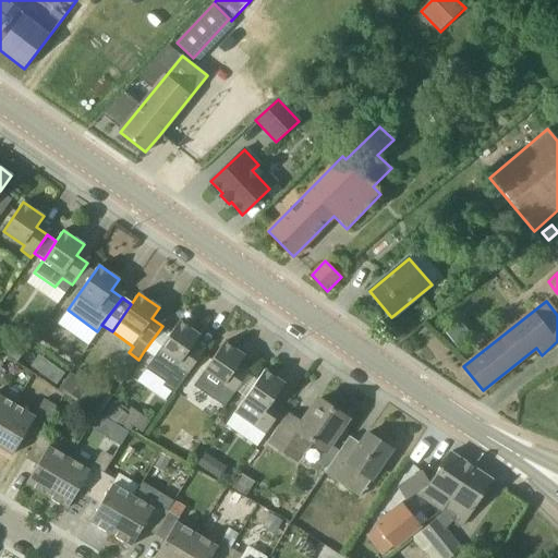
[(174,393),(203,353),(192,346),(199,336),(179,322),(171,332),(154,358),(146,370),(148,371),(166,384),(164,386),(174,393)]
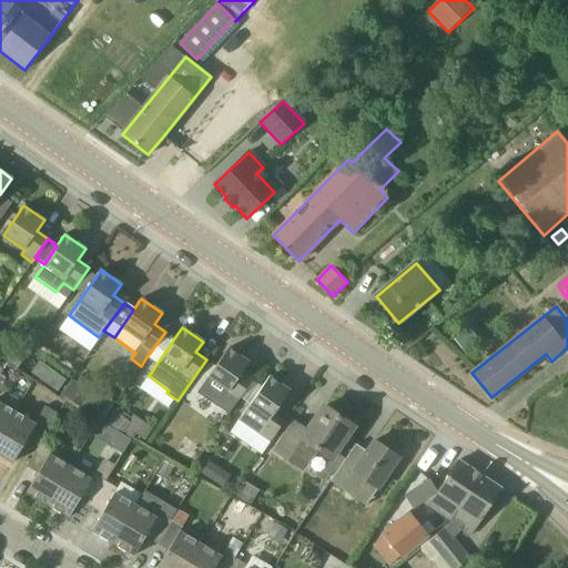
[(156,364),(174,338),(165,332),(146,357),(156,364)]
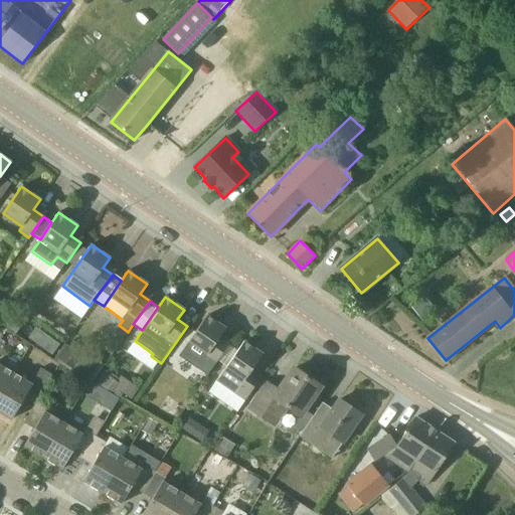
[(2,326),(15,335),(25,321),(19,315),(11,313),(4,318),(2,326)]
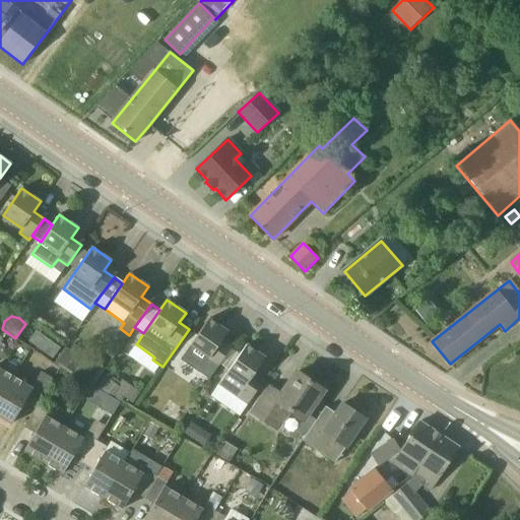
[(212,374),(231,348),(220,342),(228,332),(209,319),(191,345),(208,358),(202,367),(212,374)]
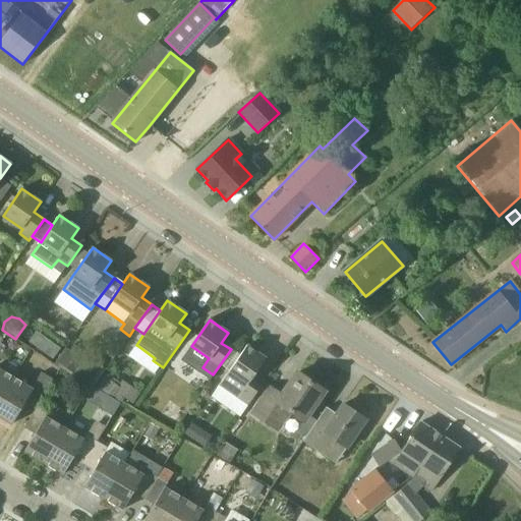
[(60,348),(50,341),(43,351),(53,359),(60,348)]
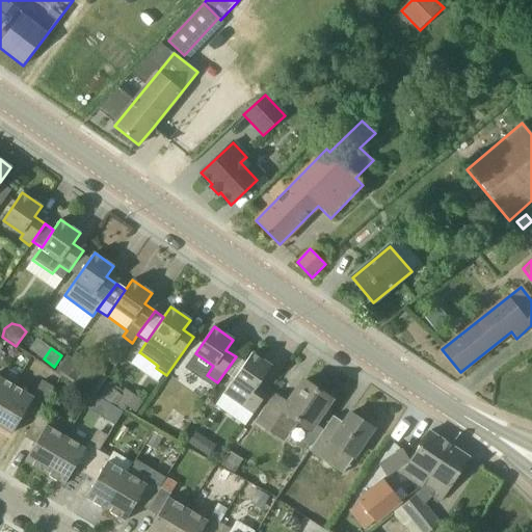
[(253,416),(258,407),(270,390),(260,383),(271,366),(253,352),(223,393),(243,406),(242,408),(253,416)]
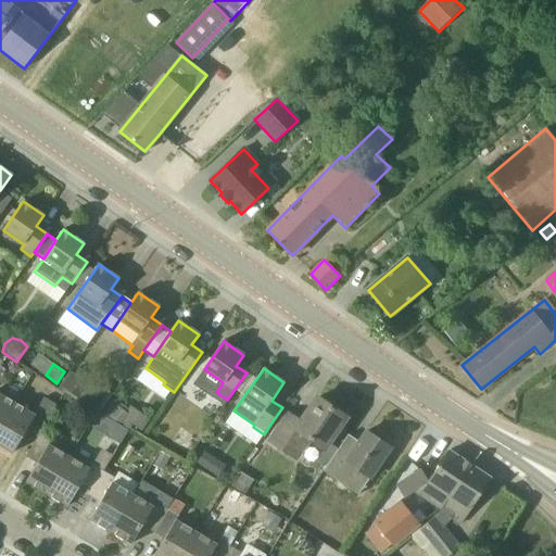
[(88,384),(74,375),(73,374),(62,388),(78,399),(88,384)]
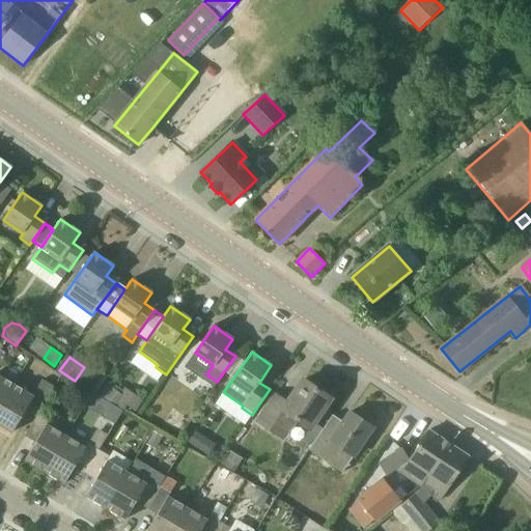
[(91,392),(94,393),(106,375),(88,364),(76,382),(91,392)]
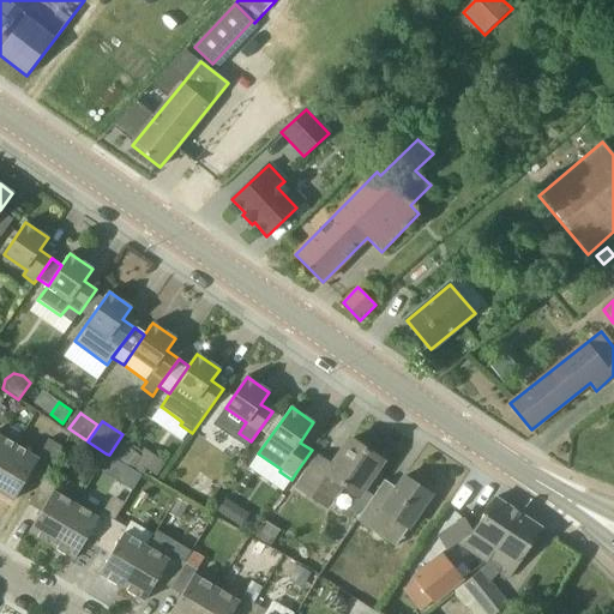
[(0,471),(16,445),(5,438),(0,435),(0,471)]
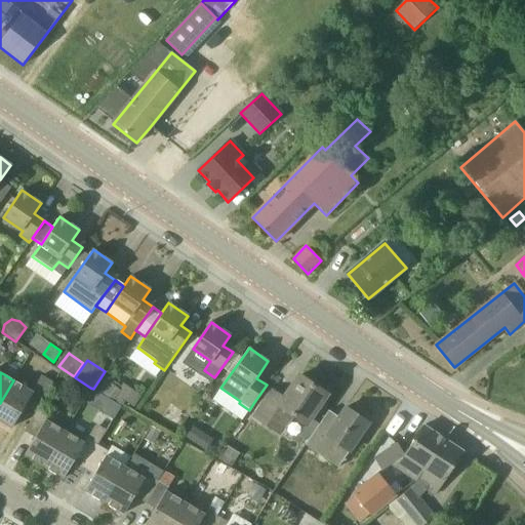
[(311,417),(326,394),(299,375),(282,400),(271,393),(254,418),(281,437),(298,412),(310,419),(311,417)]
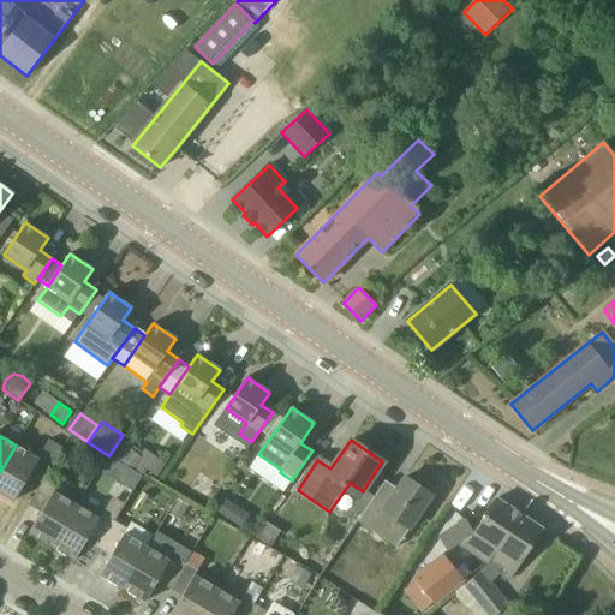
[(48,459),(57,445),(49,441),(41,455),(48,459)]
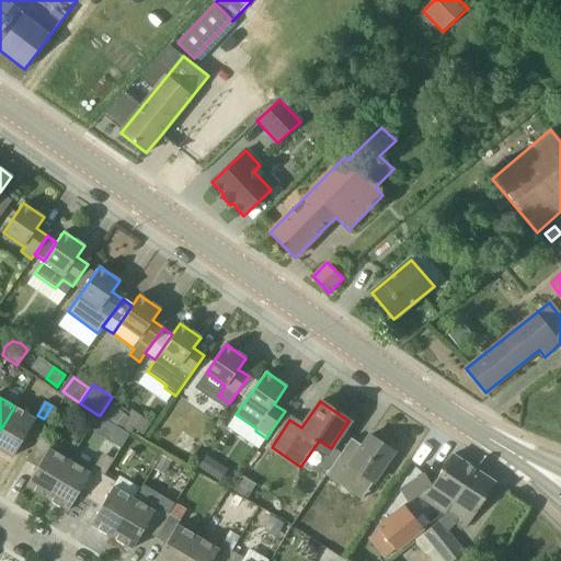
[(50,422),(58,409),(52,405),(44,419),(50,422)]
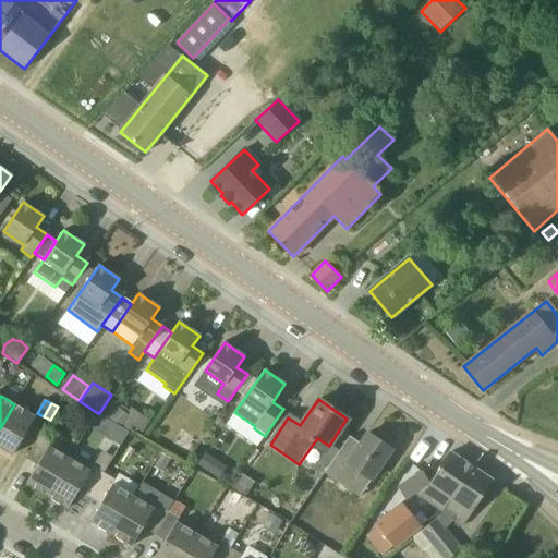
[(35,416),(25,411),(14,404),(0,428),(0,447),(13,455),(35,416)]
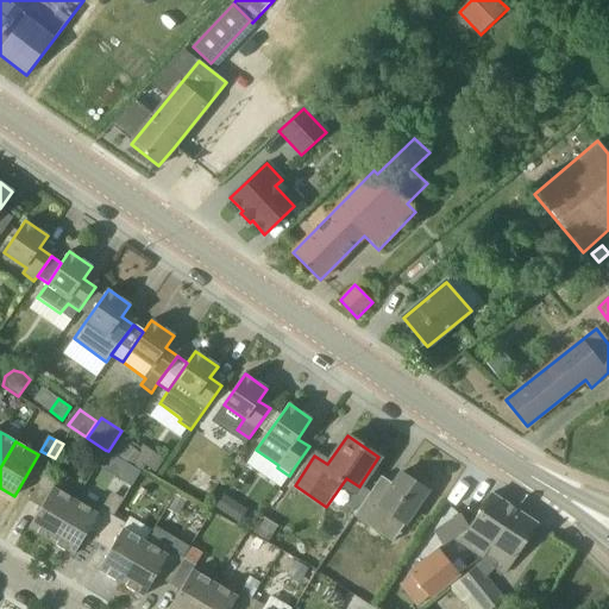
[(140,471),(144,465),(135,458),(139,452),(126,444),(117,457),(125,462),(140,471)]
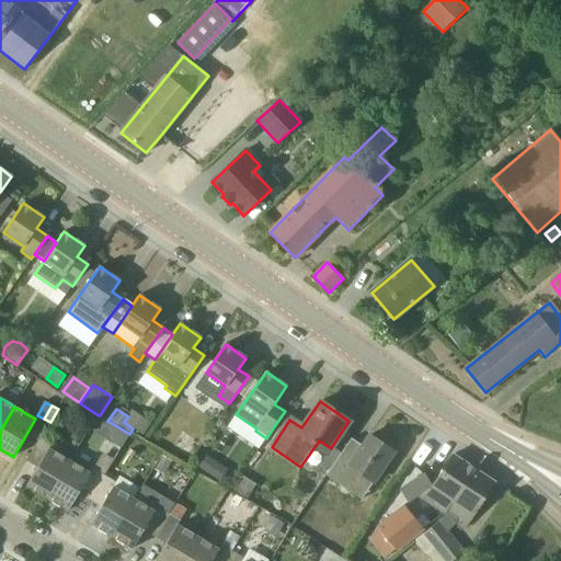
[(130,413),(128,416),(124,422),(133,428),(144,436),(152,424),(133,410),(130,413)]
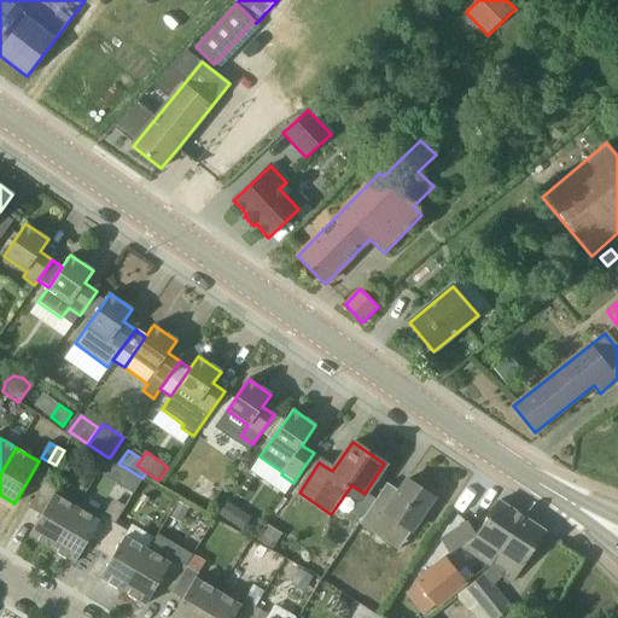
[(143,478),(127,468),(118,484),(133,493),(143,478)]
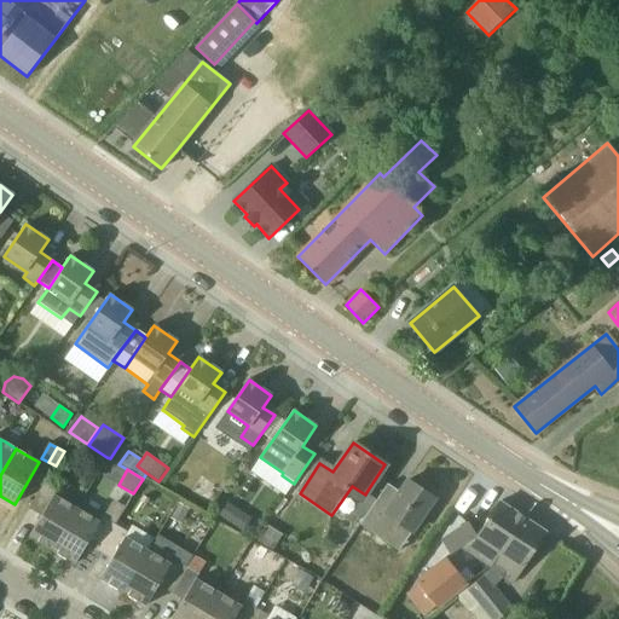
[(387,484),(359,525),(391,545),(403,527),(411,533),(434,499),(408,480),(399,492),(387,484)]
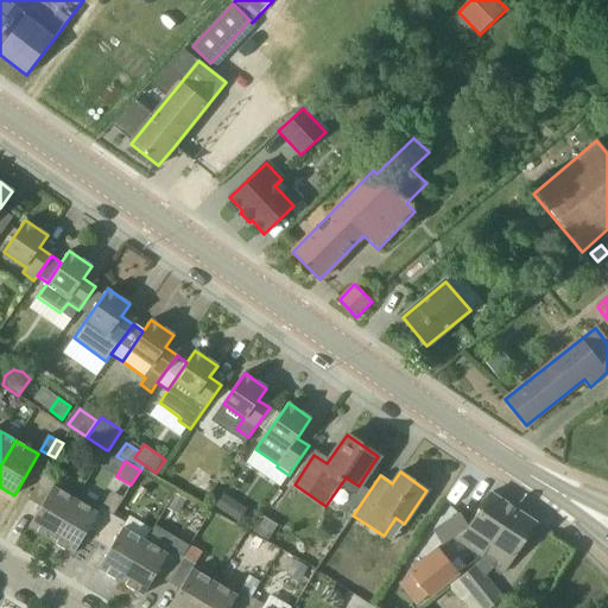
[(51,540),(76,499),(54,486),(56,481),(44,473),(29,500),(40,507),(29,526),(51,540)]
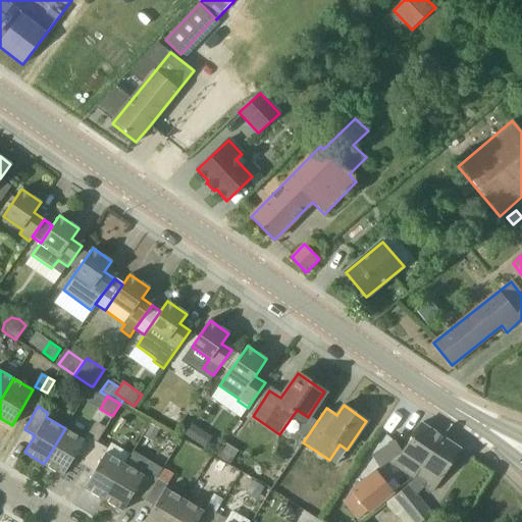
[(304,437),(316,420),(309,415),(308,417),(297,432),(304,437)]
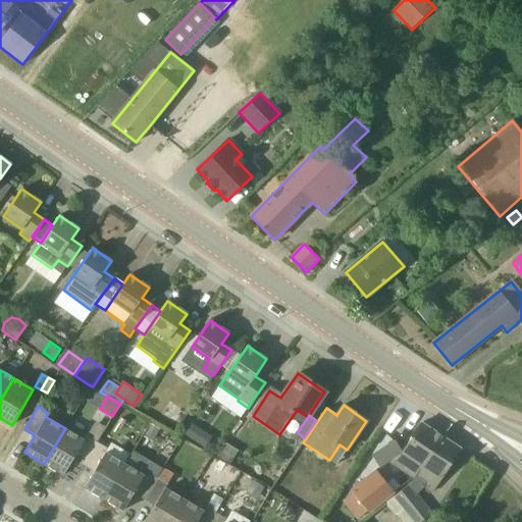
[(389,462),(413,479),(442,436),(422,423),(403,453),(395,441),(372,456),(379,468),(389,462)]
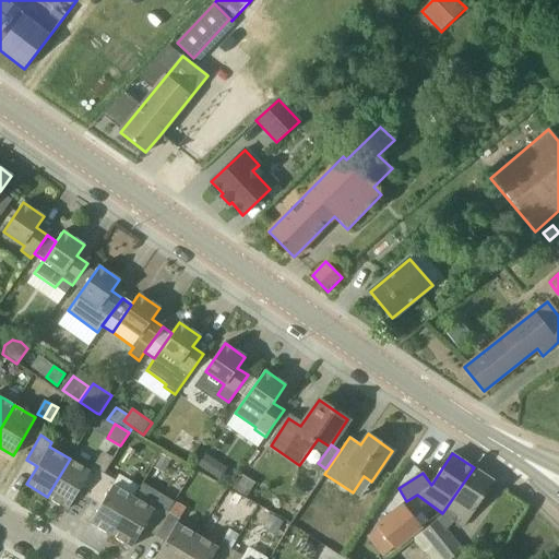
[(162,454),(154,467),(164,473),(171,459),(162,454)]
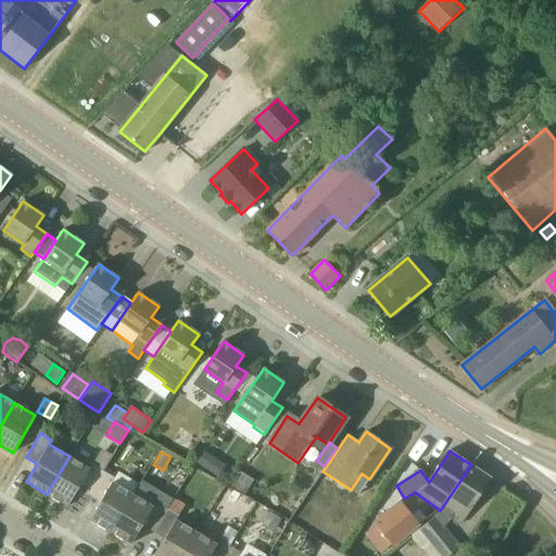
[(206,469),(213,457),(204,452),(197,463),(206,469)]
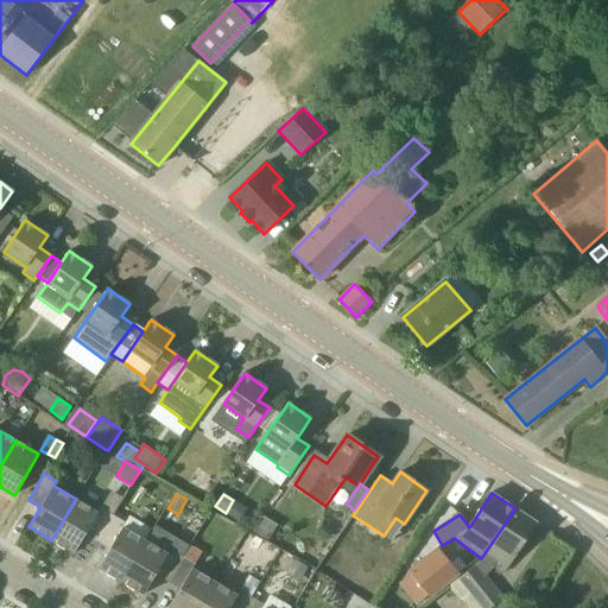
[(97,540),(114,513),(102,506),(99,512),(76,499),(51,540),(74,553),(86,534),(97,540)]
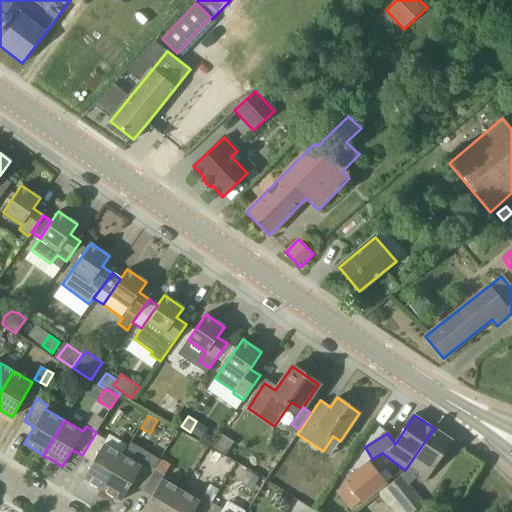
[(425,481),(452,440),(434,428),(405,470),(407,471),(379,494),(389,507),(390,506),(394,511),(413,511),(423,504),(408,486),(415,477),(424,483),(425,481)]
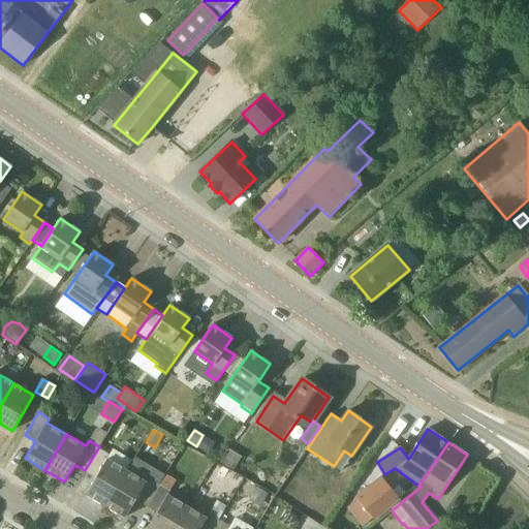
[(105,506),(125,471),(107,459),(111,455),(99,446),(85,470),(95,477),(86,494),(105,506)]
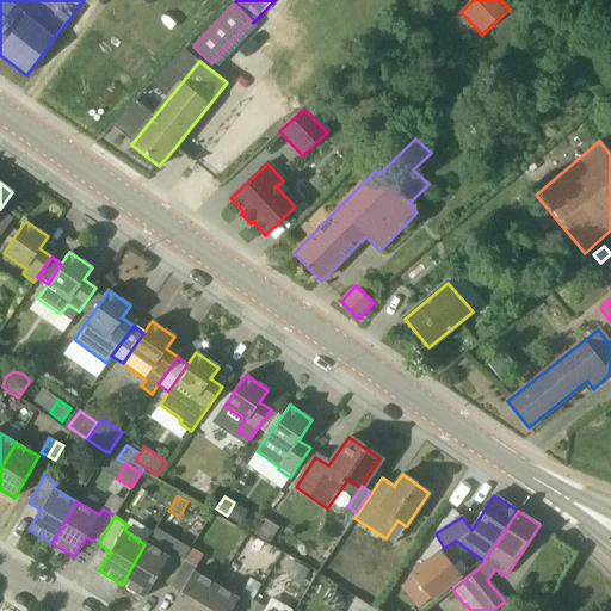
[(275,525),(264,518),(254,534),(270,542),(277,531),(279,528),(275,525)]
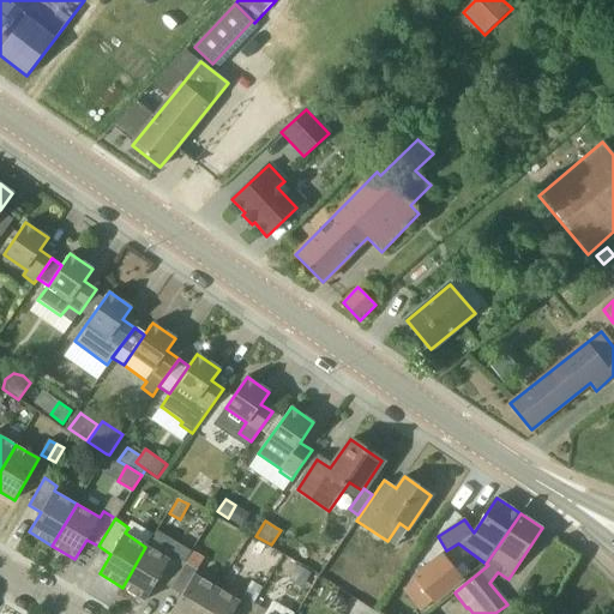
[(194,572),(203,558),(205,560),(221,534),(210,528),(196,554),(193,552),(187,561),(185,560),(169,588),(181,595),(169,613),(200,613),(218,587),(194,572)]
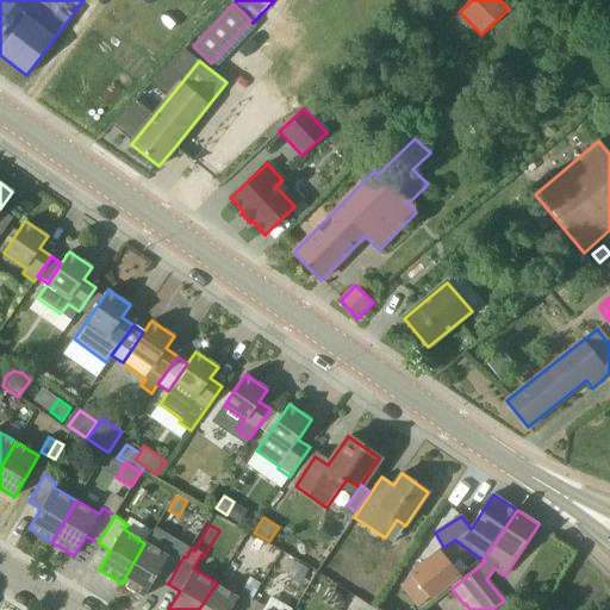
[(168,584),(184,556),(172,549),(166,555),(144,543),(122,584),(144,597),(156,577),(168,584)]
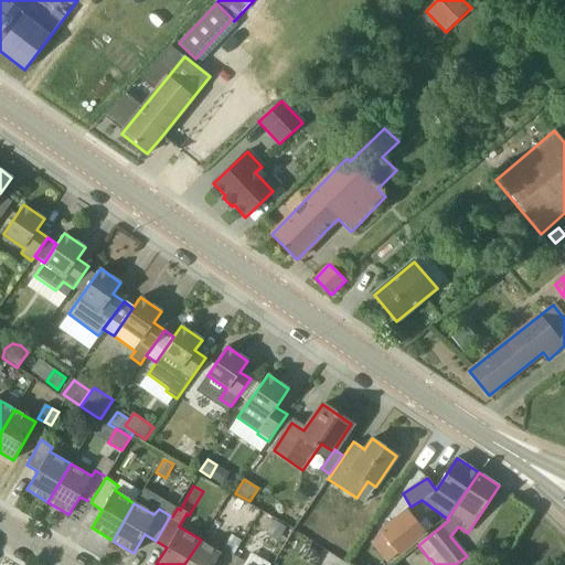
[(379,530),(401,556),(427,534),(405,508),(379,530)]
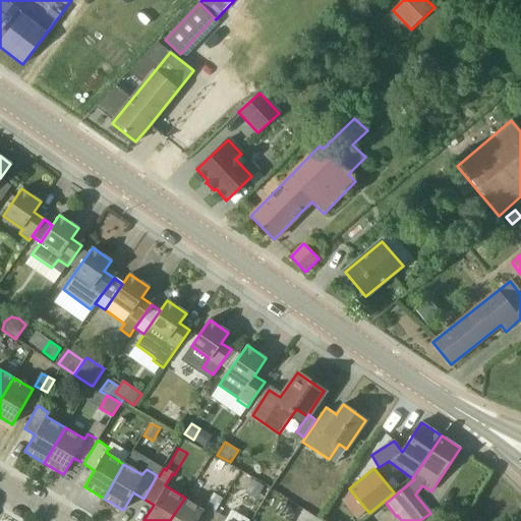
[(247,489),(258,497),(265,486),(253,479),(247,489)]
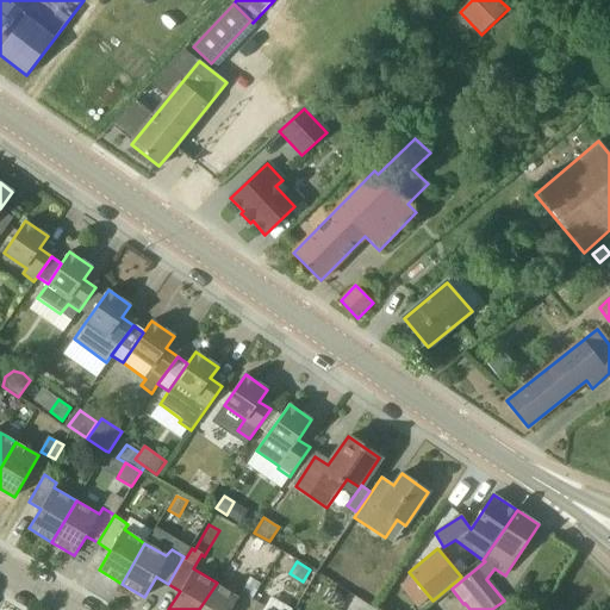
[(246,609),(253,599),(241,592),(238,596),(217,583),(199,609),(246,609)]
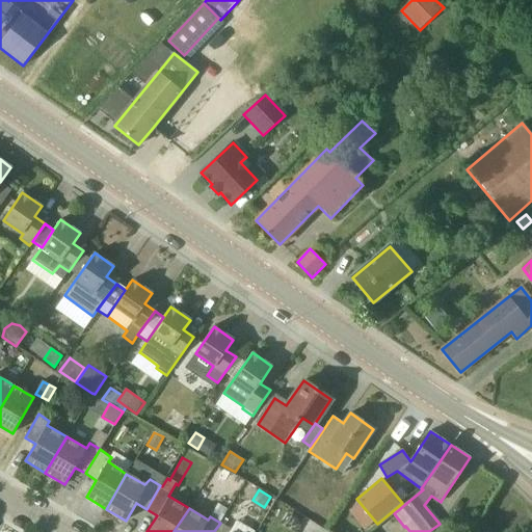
[(256,531),(237,521),(232,530),(220,523),(214,531),(256,531)]
